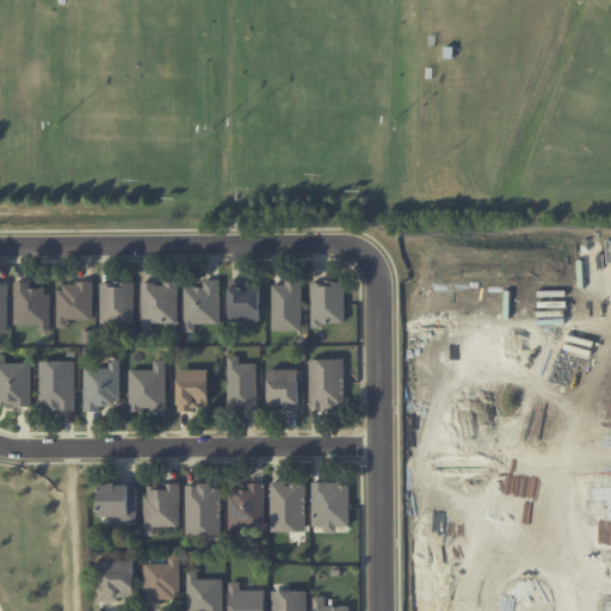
[(184,288),(185,333),(196,332),(196,323),(221,323),(220,279),(203,281),(203,288),(184,288)]
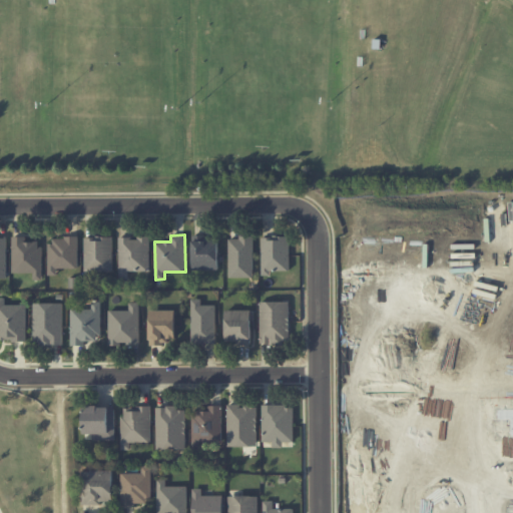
[(290,271),(290,236),(262,235),(261,276),(271,276),(271,271),(290,271)]
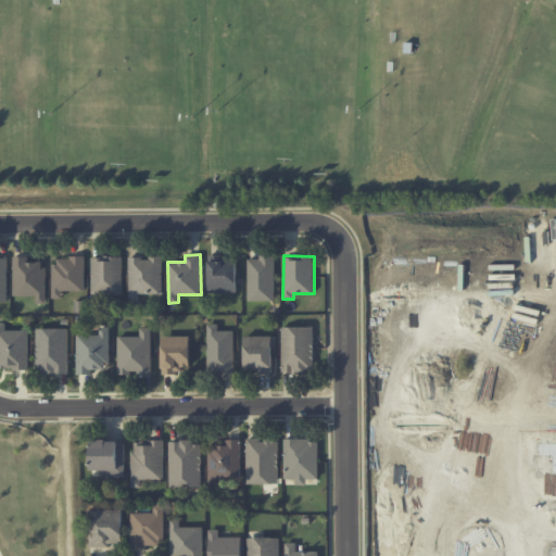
[(13,295),(36,295),(36,303),(45,303),(46,262),(28,261),(28,256),(14,256),(13,295)]
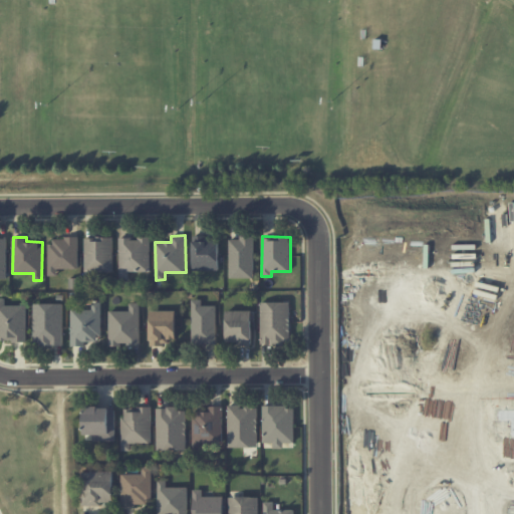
[(83,238),(84,274),(113,274),(112,237),(83,238)]
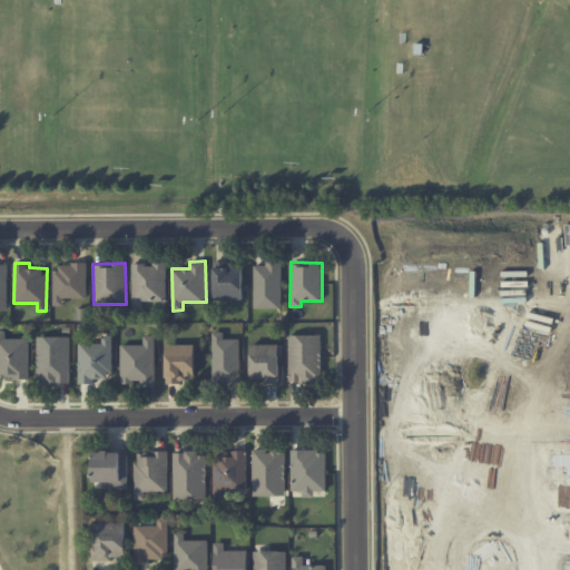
[(131,263),(133,310),(144,310),(144,301),(166,301),(166,263),(131,263)]
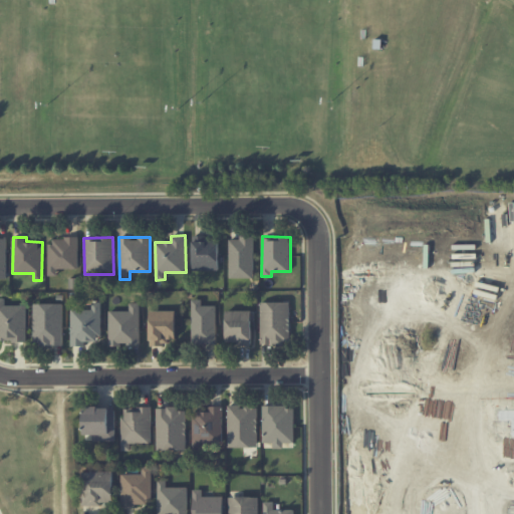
[(193,271),(219,270),(218,237),(192,237),(193,271)]
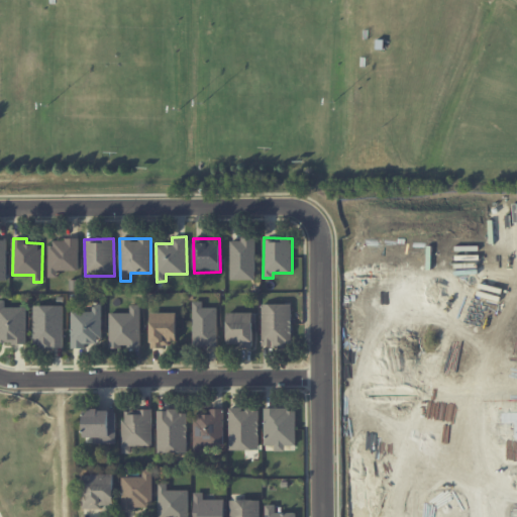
[(230,279),(254,280),(255,238),(241,238),(240,240),(231,240),(230,279)]
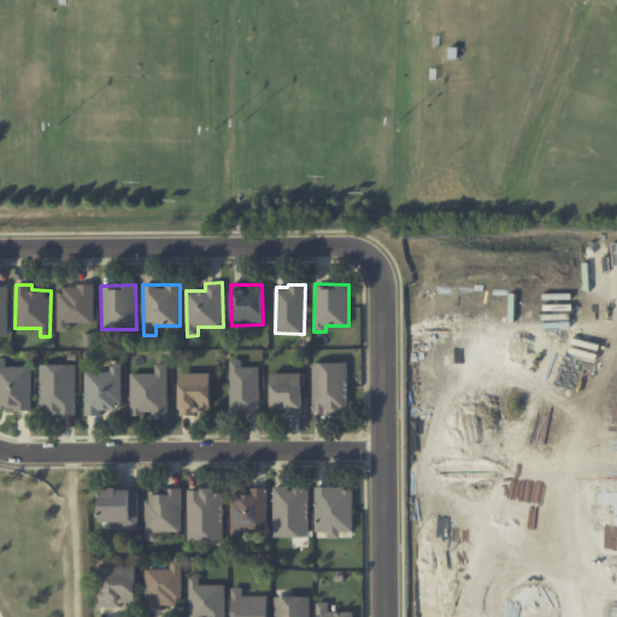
[(94,287),(58,287),(58,330),(69,330),(69,323),(94,323),(94,287)]
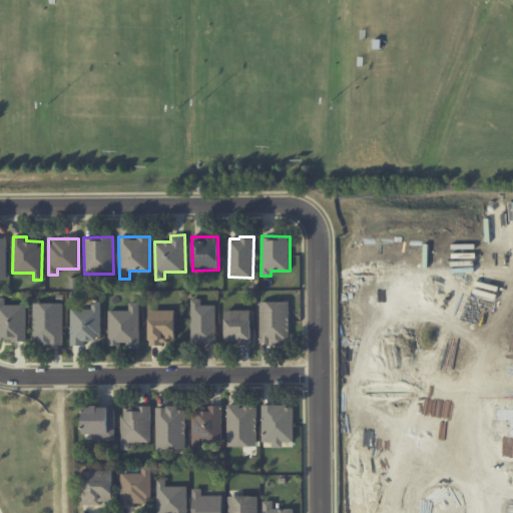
[(27,305),(6,305),(6,299),(0,298),(0,340),(26,341),(27,305)]
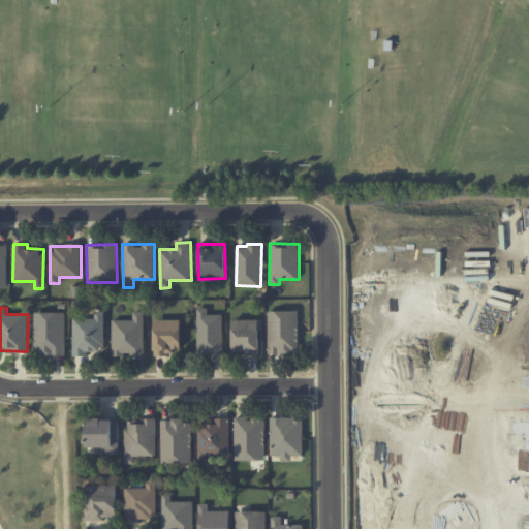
[(222,354),(222,314),(208,314),(208,308),(196,308),(197,354),(222,354)]
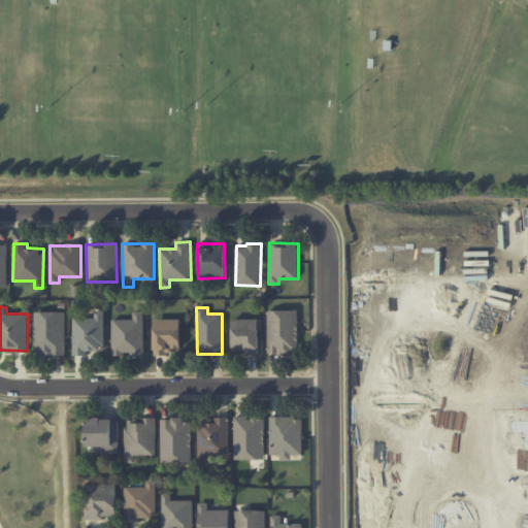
[(103,310),(90,311),(90,318),(73,318),(73,355),(88,355),(88,351),(104,351),(103,310)]
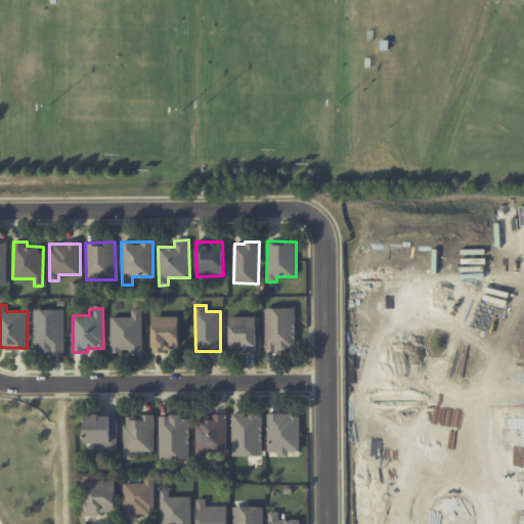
[(265,308),(266,352),(296,351),(295,308),(265,308)]
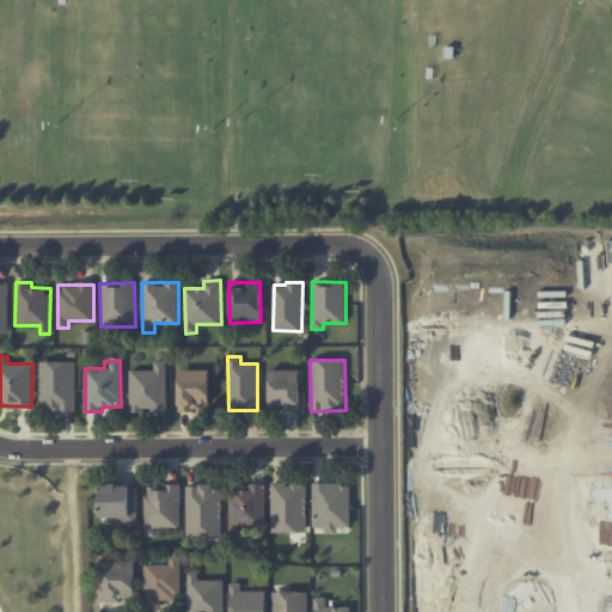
[(40,361),(41,412),(75,412),(74,361),(40,361)]
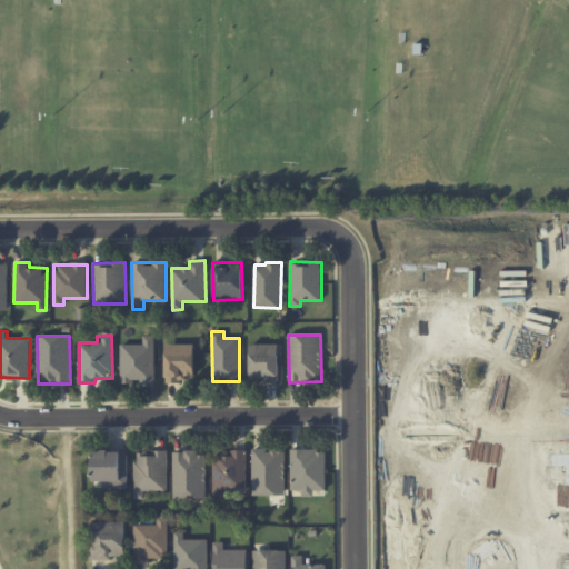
[(155,336),(143,336),(143,343),(120,345),(121,382),(155,381),(155,336)]
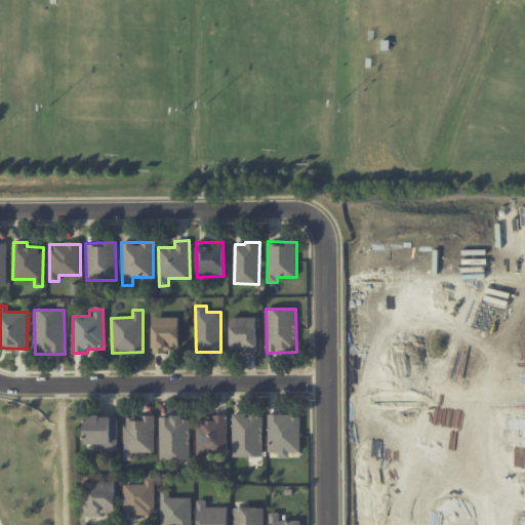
[(153,318),(153,350),(179,350),(178,317),(153,318)]
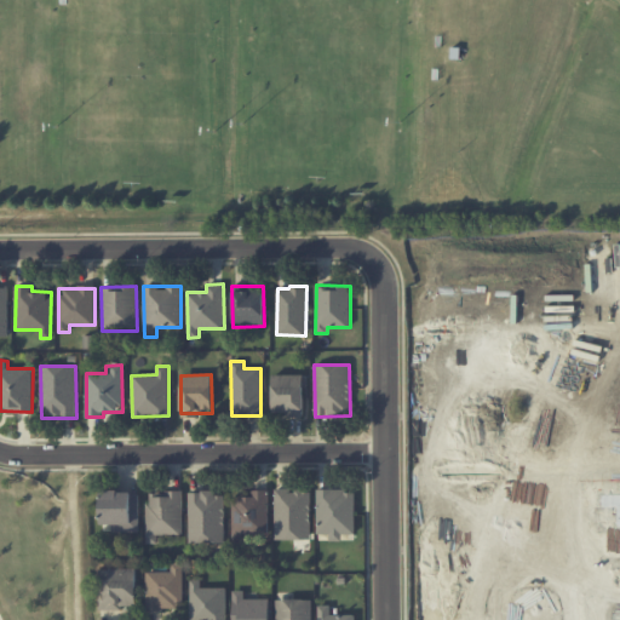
[(273,413),(287,412),(287,417),(303,417),(303,374),(273,375),(273,413)]
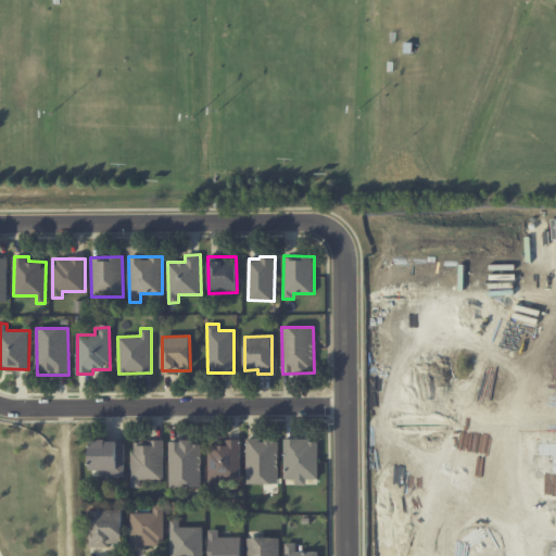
[(218,478),(240,479),(241,439),(226,439),(226,444),(209,444),(209,487),(218,487),(218,478)]
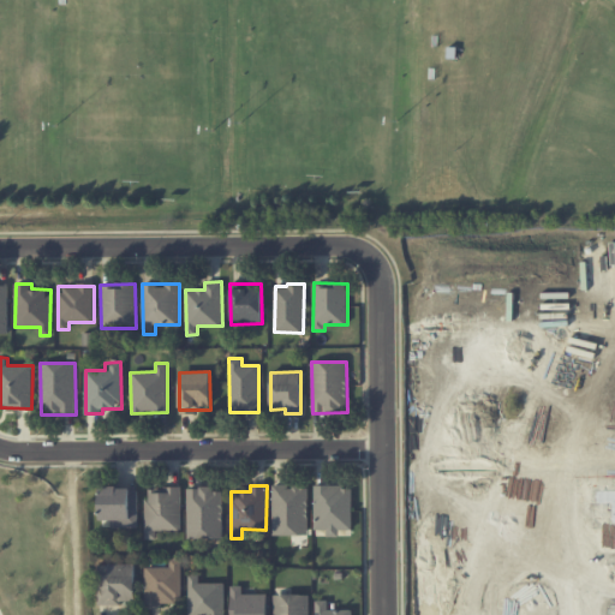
[(273,485),(273,536),(309,535),(308,485),(273,485)]
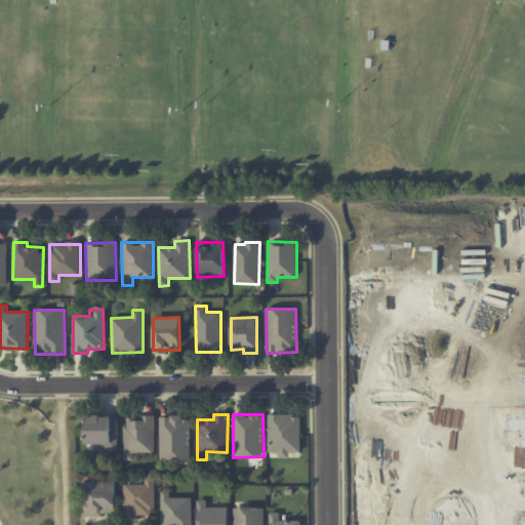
[(300,452),(300,414),(269,414),(268,452),(279,452),(279,457),(289,457),(289,451),(300,452)]
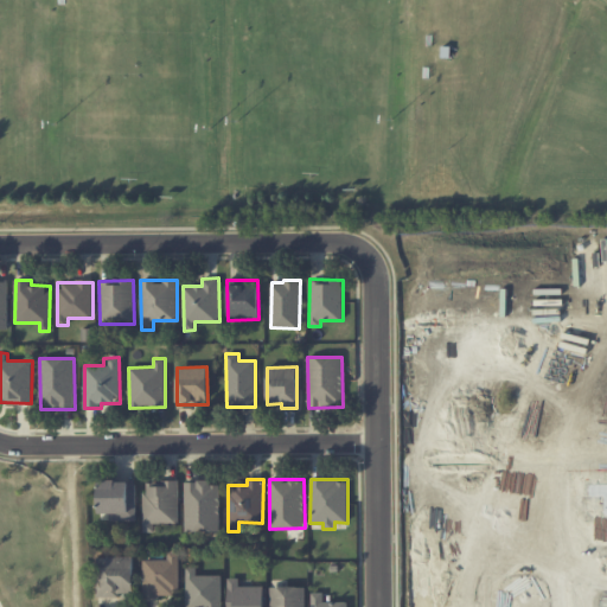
[(136,521),(138,480),(100,480),(98,512),(110,513),(110,521),(136,521)]
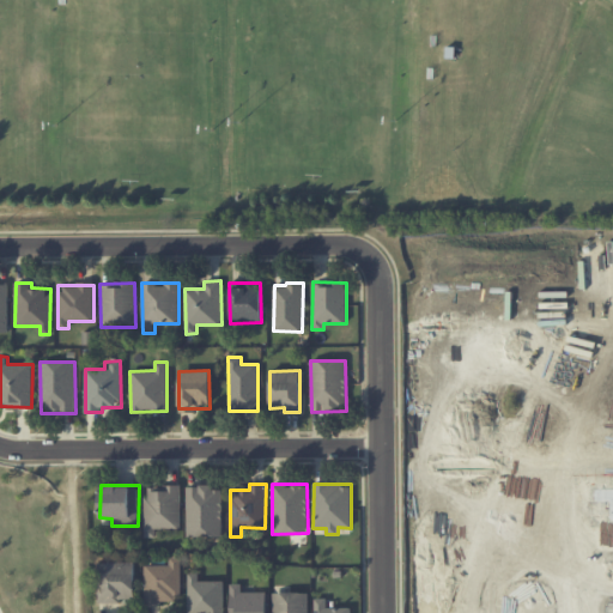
[(181,486),(145,485),(145,538),(156,538),(156,529),(180,529),(181,486)]
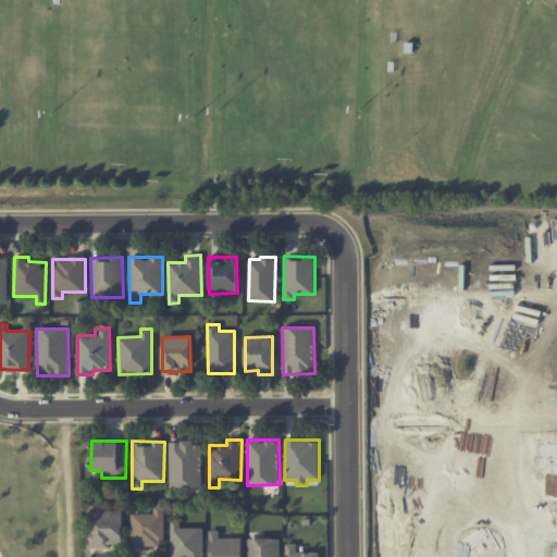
[(201,487),(200,441),(170,441),(170,489),(201,487)]
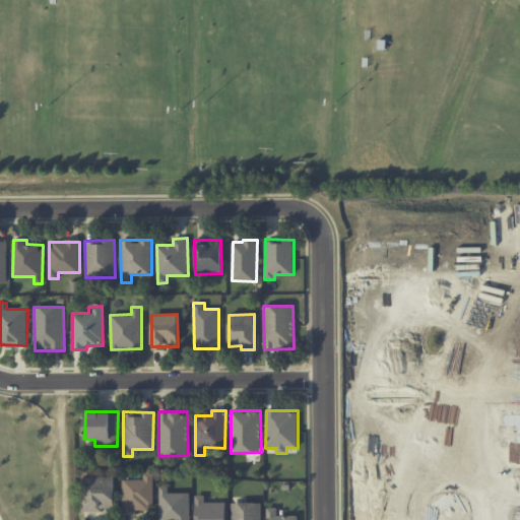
[(153,509),(153,472),(143,472),(143,479),(122,479),(123,510),(153,509)]
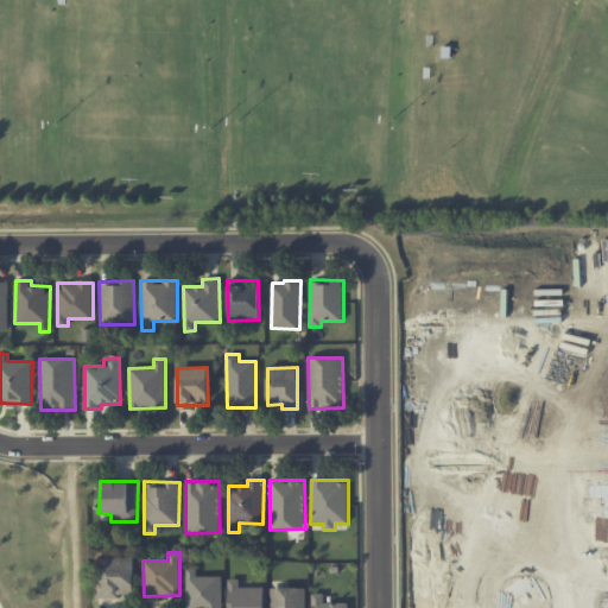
[(96,596),(134,596),(133,557),(95,558),(96,596)]
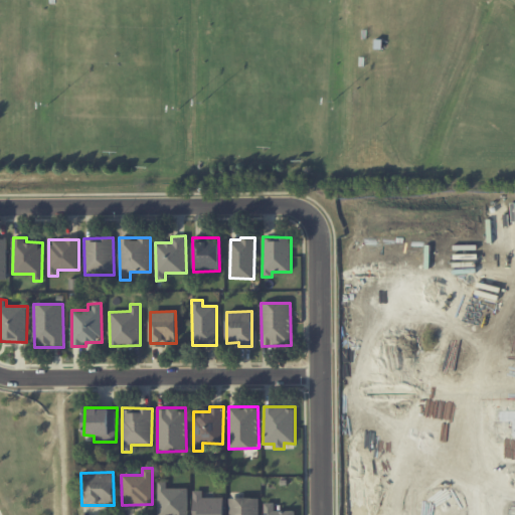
[(187,514),(188,488),(166,488),(167,482),(158,481),(157,514),(187,514)]
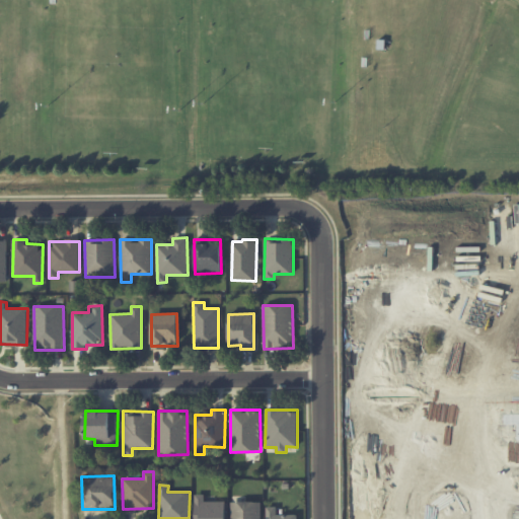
[(224,518),(225,501),(204,501),(204,494),(196,494),(195,518),(224,518)]
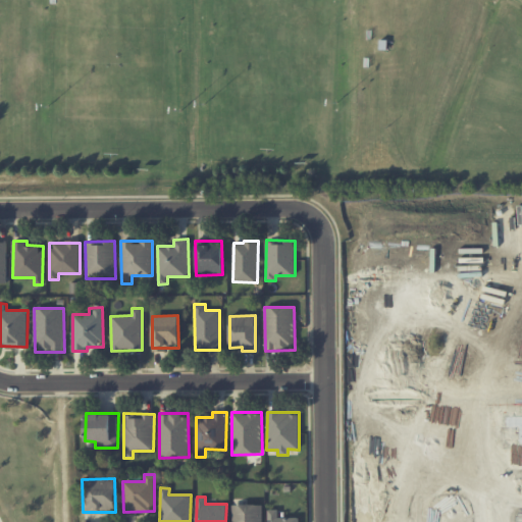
[(262,521),(262,504),(232,505),(232,521),(262,521)]
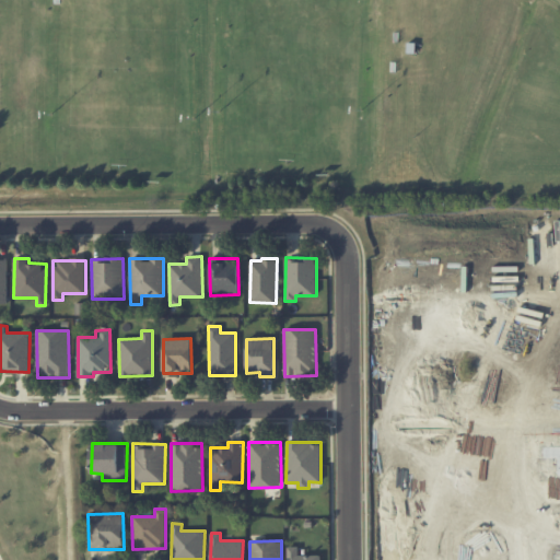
[(319,559),(321,555),(299,555),(299,546),(287,547),(287,559),(319,559)]
